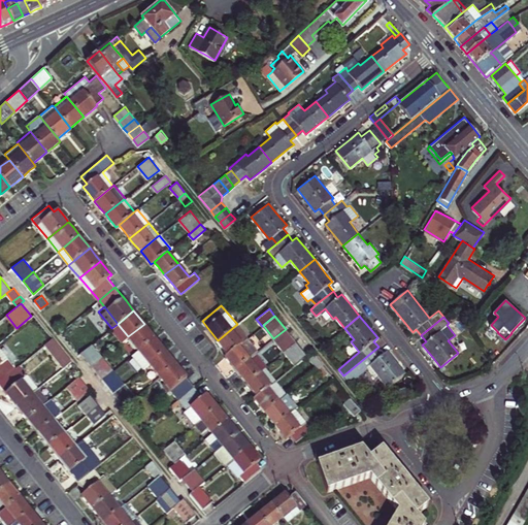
[(150,330),(144,324),(128,336),(138,350),(155,336),(150,330)]
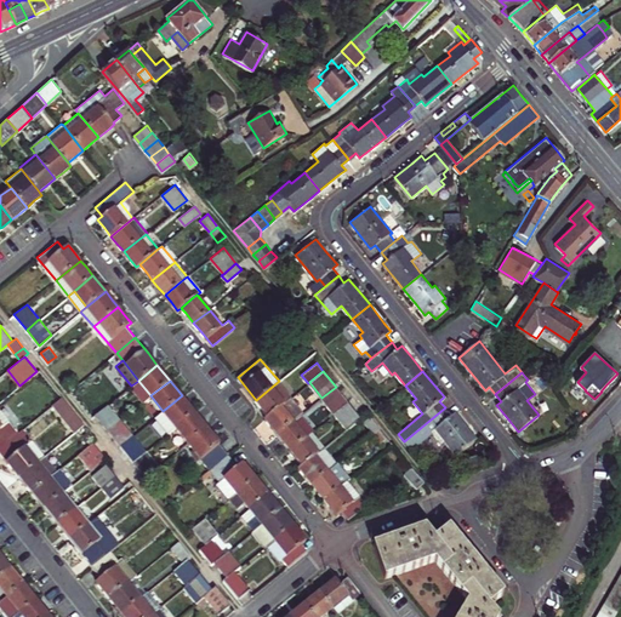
[(291,396),(279,381),(256,400),(263,409),(268,416),(291,396)]
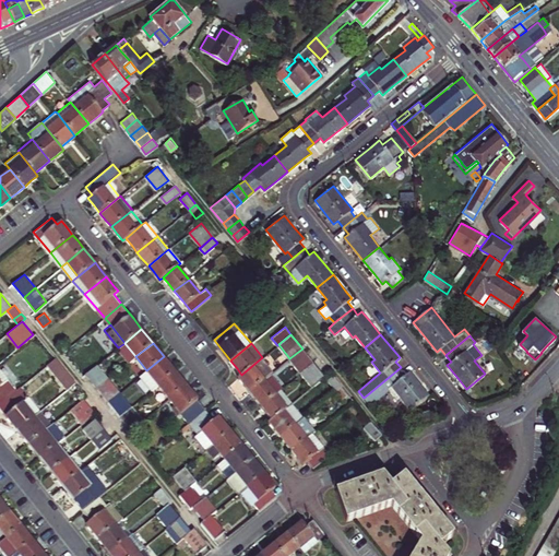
[(300,373),(313,362),(302,349),(289,358),(300,373)]
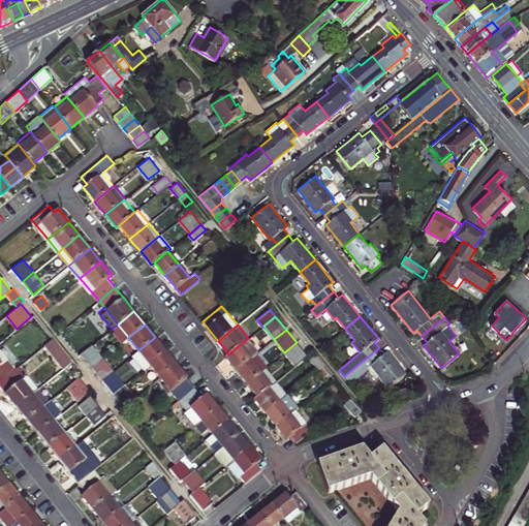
[(160,344),(155,337),(138,350),(132,356),(144,369),(150,364),(165,350),(160,344)]
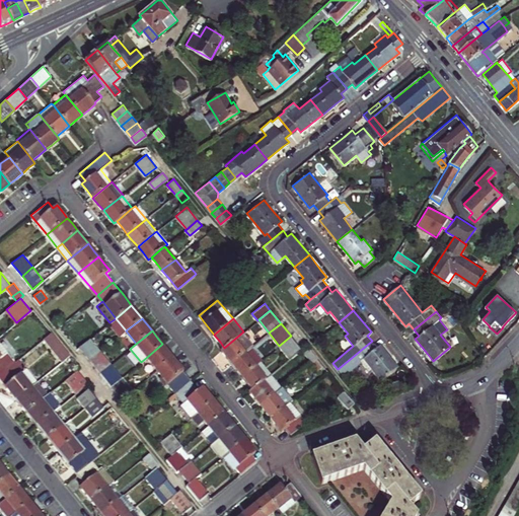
[(44,338),(63,361),(71,354),(52,332),(44,338)]
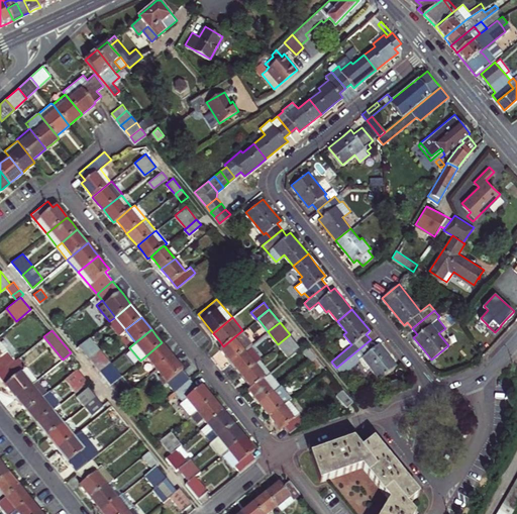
[(250,345),(252,343),(242,330),(223,346),(220,348),(226,355),(231,362),(250,345)]
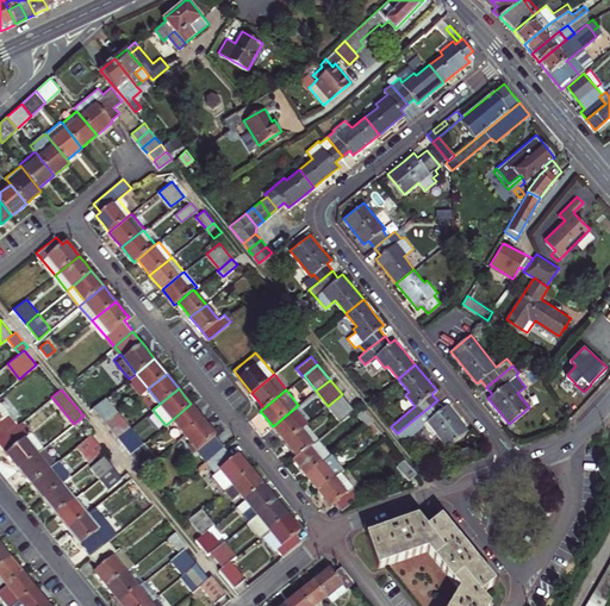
[(341,422),(354,410),(342,394),(328,406),(341,422)]
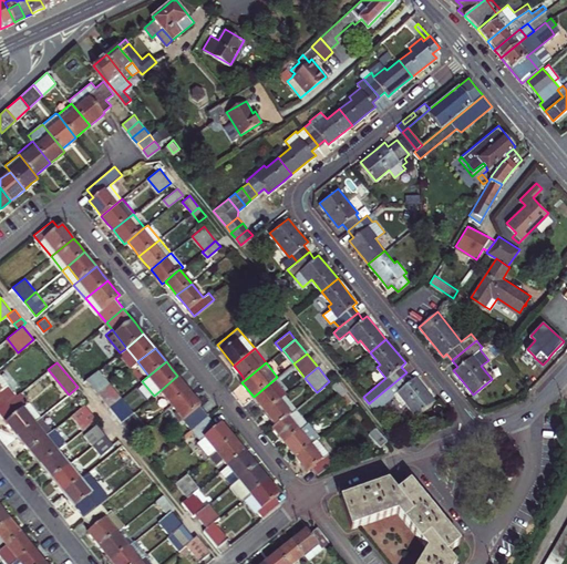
[(86,379),(99,393),(111,383),(99,369),(86,379)]
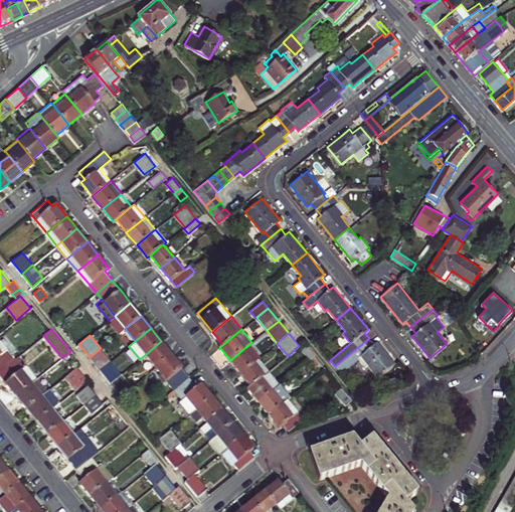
[(378,377),(395,363),(388,355),(377,341),(373,345),(369,338),(335,366),(341,373),(358,359),(365,367),(368,365),(378,377)]
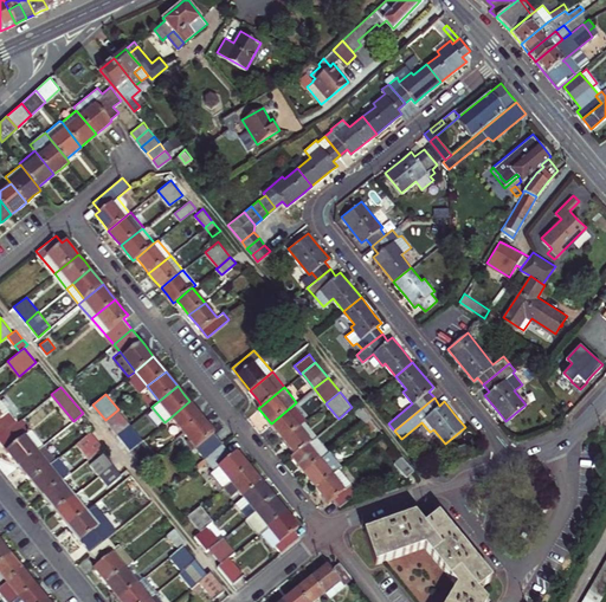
[(0,399),(0,435),(18,421),(0,399)]
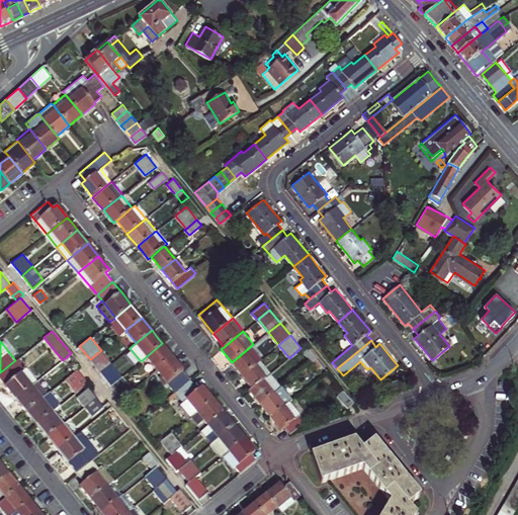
[(168,350),(162,343),(147,356),(157,369),(173,356),(168,350)]
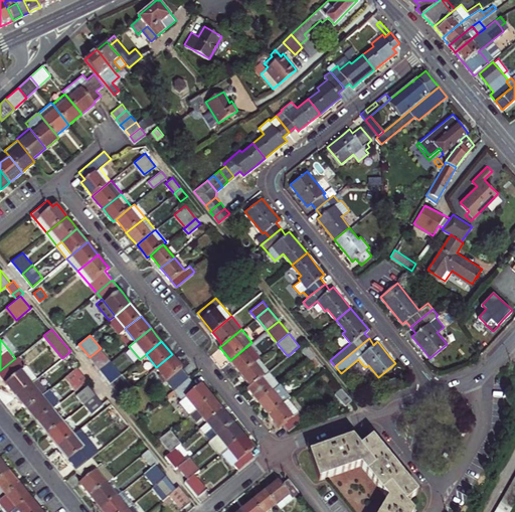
[(260,357),(249,344),(230,360),(235,366),(240,372),(260,357)]
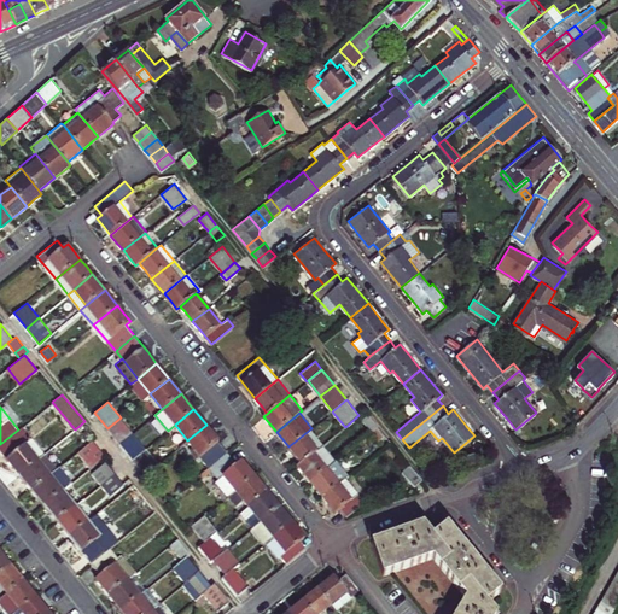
[(369,428),(377,424),(368,414),(362,419),(369,428)]
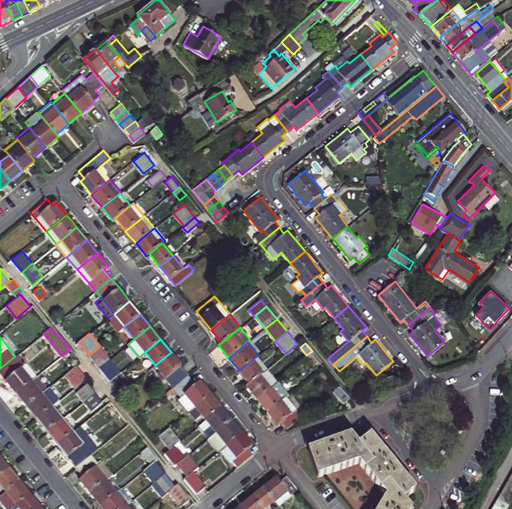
[(89,355),(99,368),(110,359),(100,346),(89,355)]
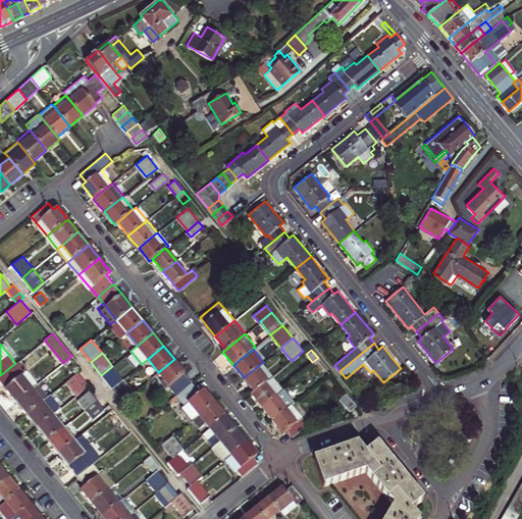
[(183,369),(174,359),(158,372),(162,377),(161,379),(166,385),(168,384),(176,395),(192,382),(183,369)]
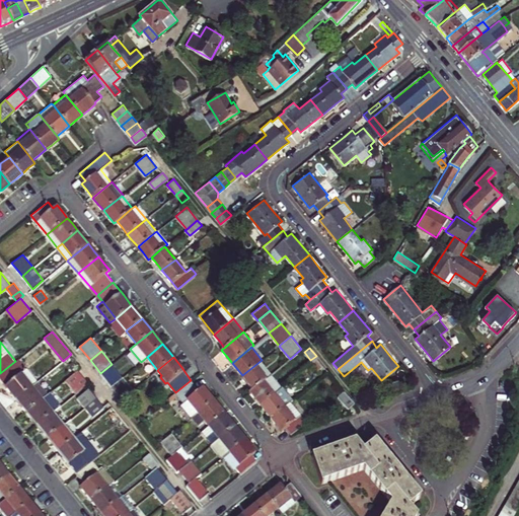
[(19,358),(15,361),(0,373),(0,378),(8,388),(16,398),(38,380),(19,358)]
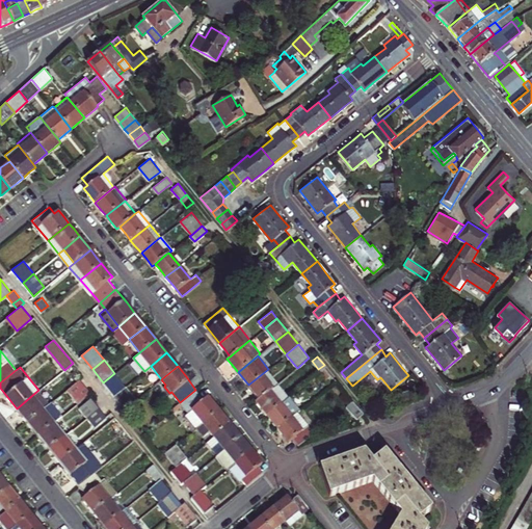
[(330,375),(324,368),(320,371),(326,378),(330,375)]
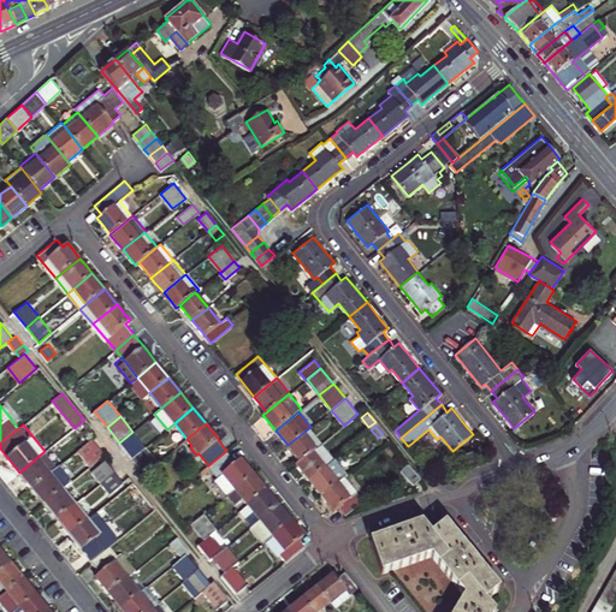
[(321,444),(323,443),(311,427),(288,445),(294,453),(301,461),(321,444)]
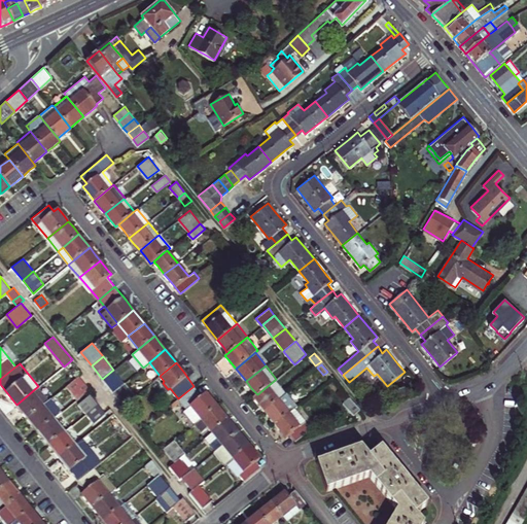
[(102,379),(113,391),(124,382),(113,370),(102,379)]
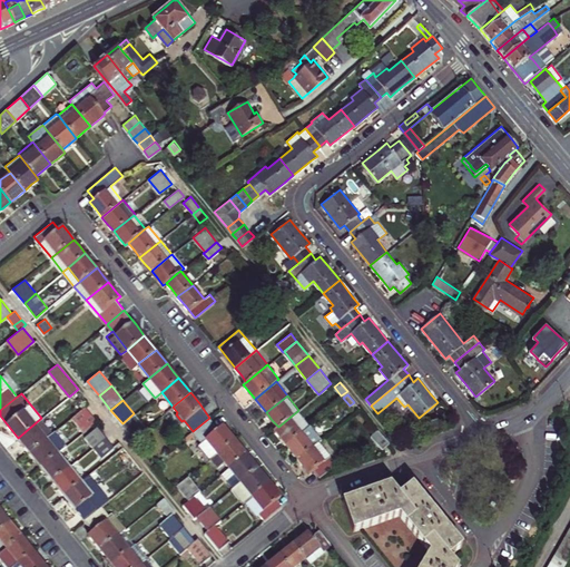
[(71,417),(82,430),(97,419),(86,406),(71,417)]
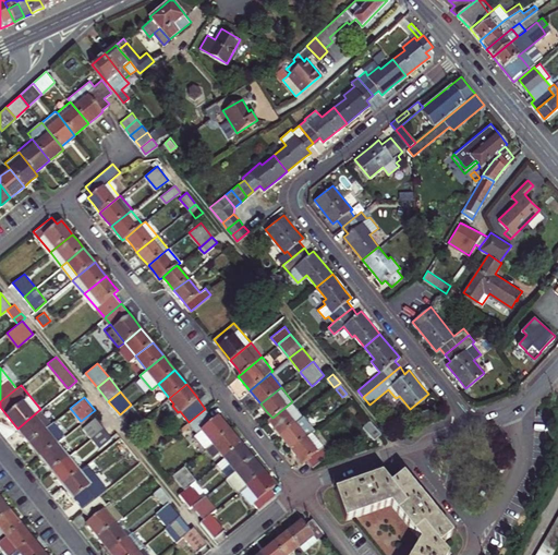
[(302,417),(291,402),(273,418),(269,421),(275,429),(280,435),(302,417)]
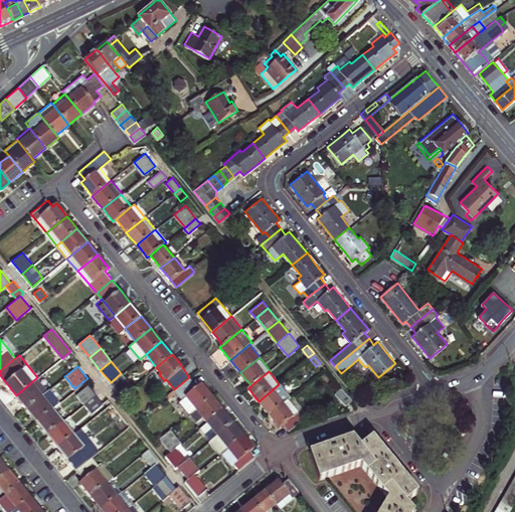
[(133,385),(121,373),(111,382),(121,395),(133,385)]
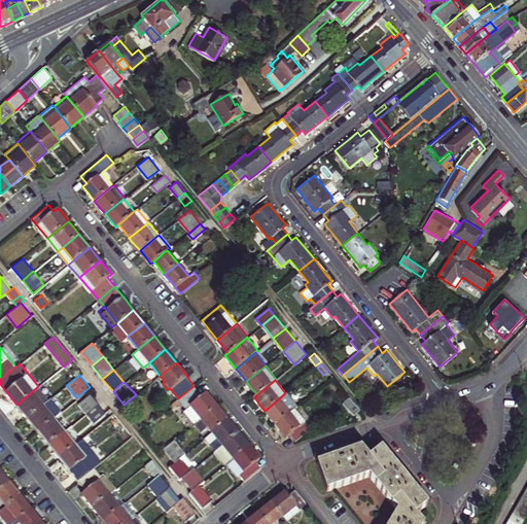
[(49,399),(38,386),(16,405),(23,412),(27,417),(49,399)]
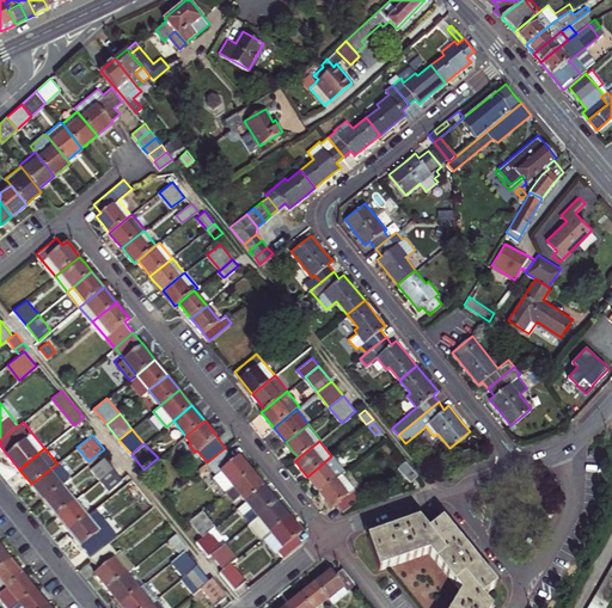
[(213,476),(226,491),(252,470),(242,456),(239,454),(234,458),(225,448),(207,462),(215,473),(213,476)]
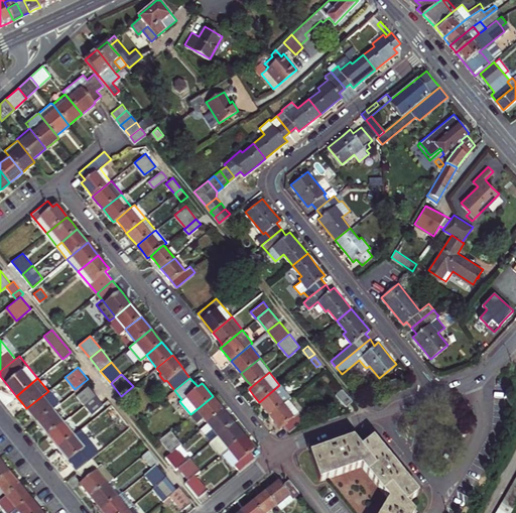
[(389,392),(399,389),(395,378),(385,382),(389,392)]
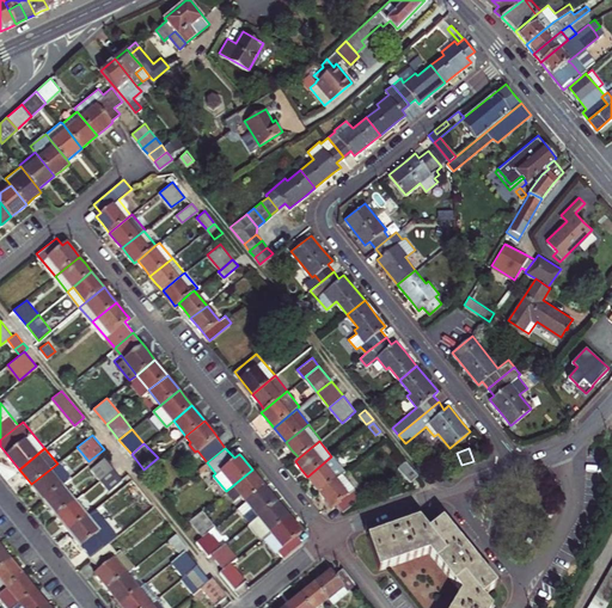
[(91,467),(101,479),(114,468),(105,456),(91,467)]
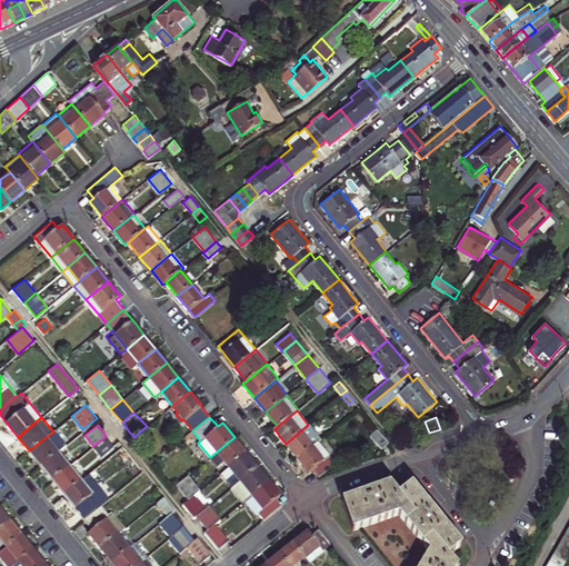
[(318,440),(320,438),(308,425),(286,444),(291,450),(297,457),(318,440)]
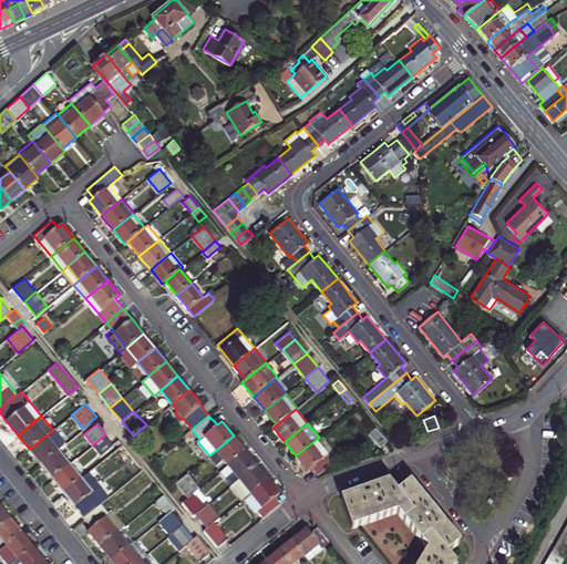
[(380,445),(388,440),(377,427),(369,432),(380,445)]
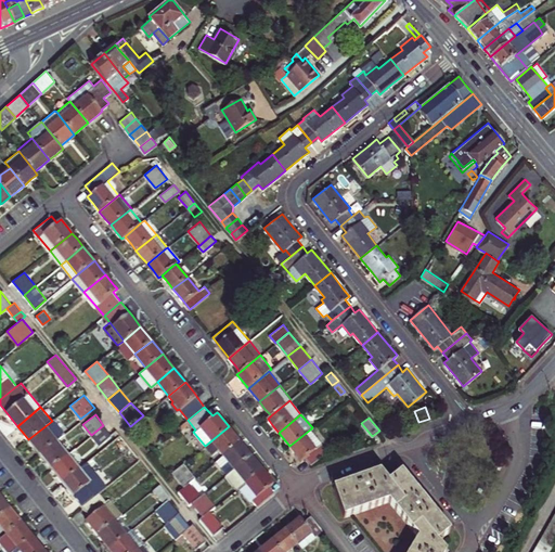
[(65,433),(54,419),(52,421),(28,439),(34,447),(40,453),(56,439),(65,433)]
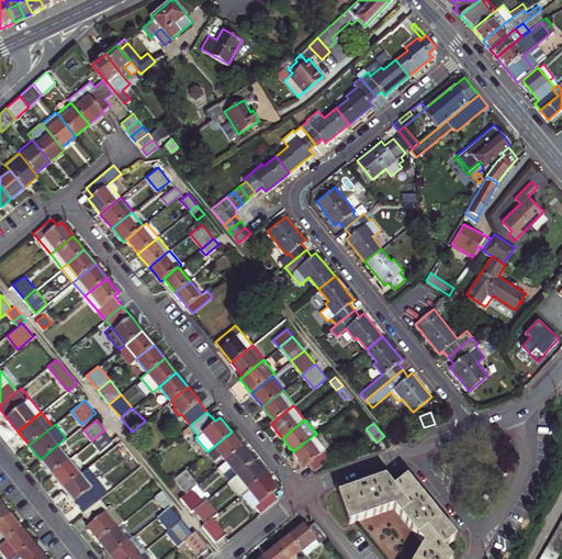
[(113,440),(104,431),(92,440),(101,450),(113,440)]
